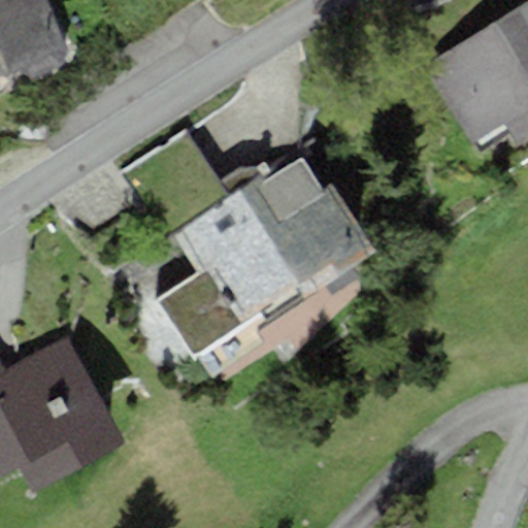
[(0,0),(0,80),(69,53),(46,0),(0,0)]
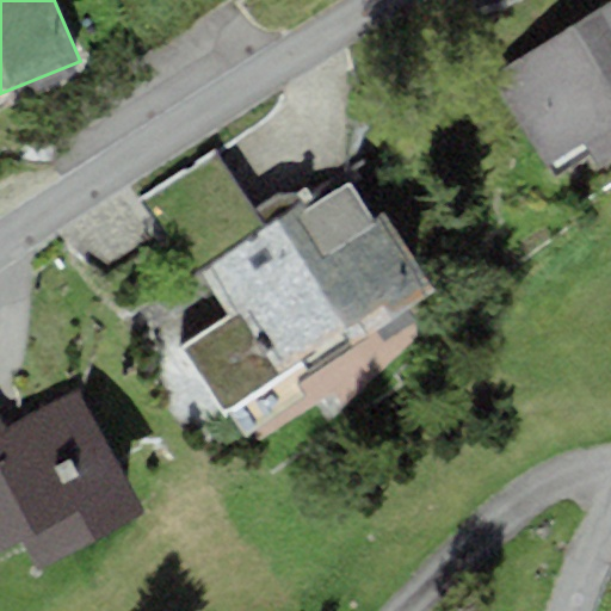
[(610,0),(485,76),(526,147),(547,179),(585,156),(593,171),(610,160),(610,0)]
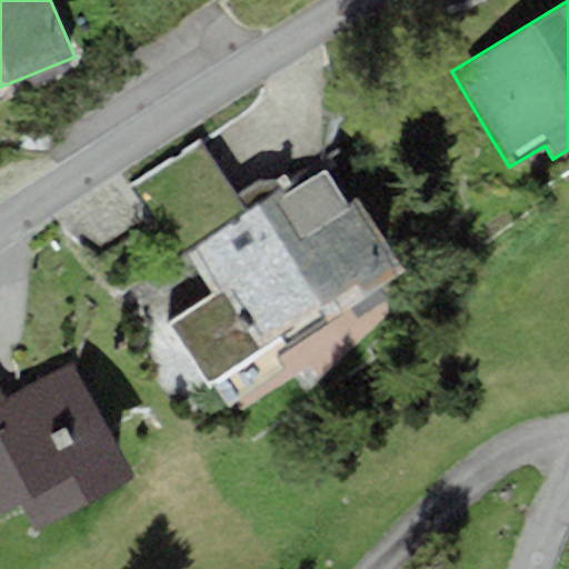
[(238,196),(199,139),(128,186),(177,258),(186,251),(247,210),(238,196)]
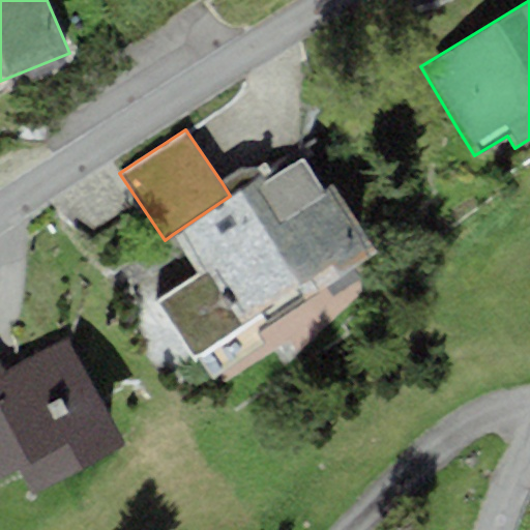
[(178,241),(199,272),(155,301),(194,359),(237,331),(243,340),(376,253),(331,185),(323,190),(302,159),(271,180),(266,172),(230,196),(173,234),(178,241)]
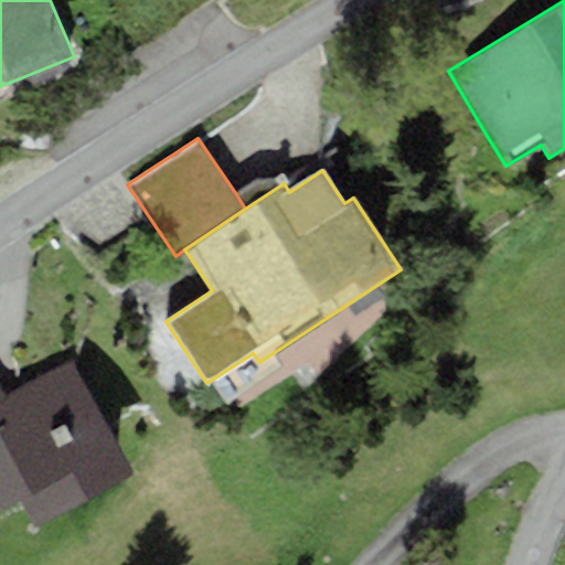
[(257,179),(236,194),(245,209),(284,183),(257,179)]
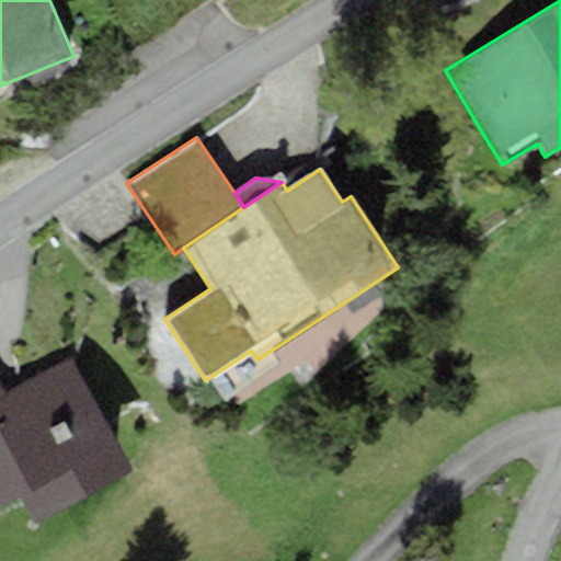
[(0,512),(22,499),(41,527),(133,466),(67,358),(8,397),(0,384),(0,512)]
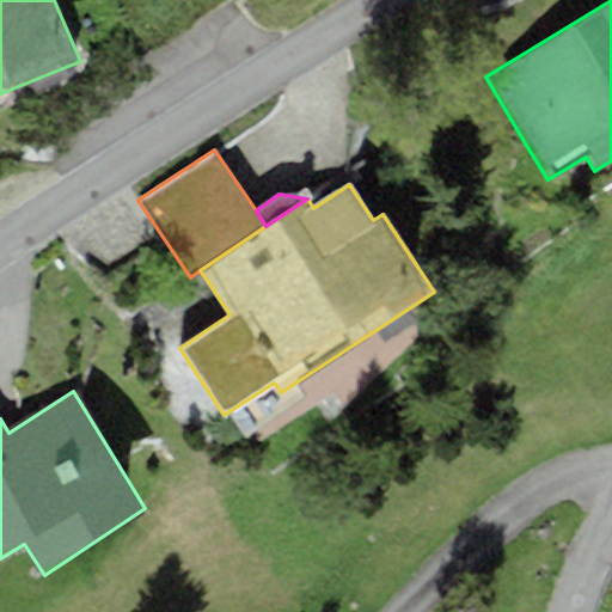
All buildings are outlined.
